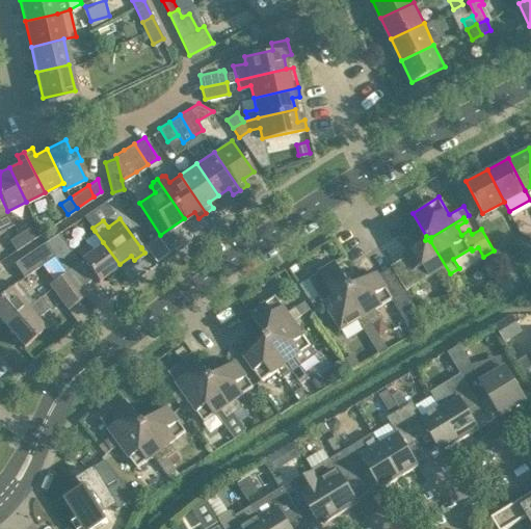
[(35,220),(26,227),(33,237),(43,231),(35,220)]
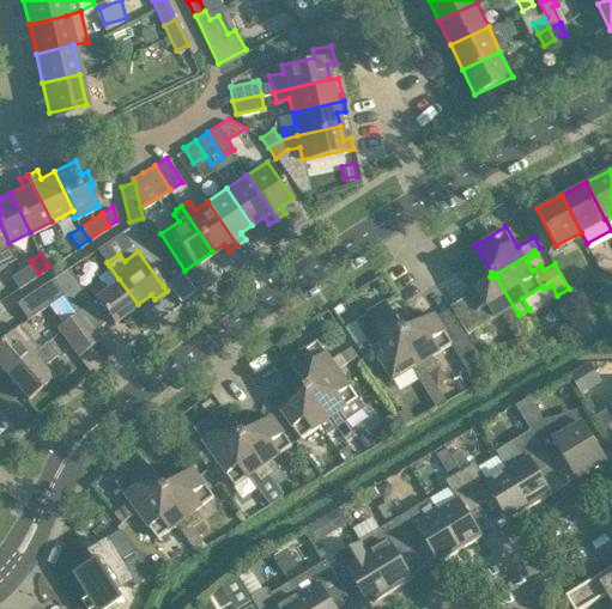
[(30,261),(20,267),(29,280),(38,273),(30,261)]
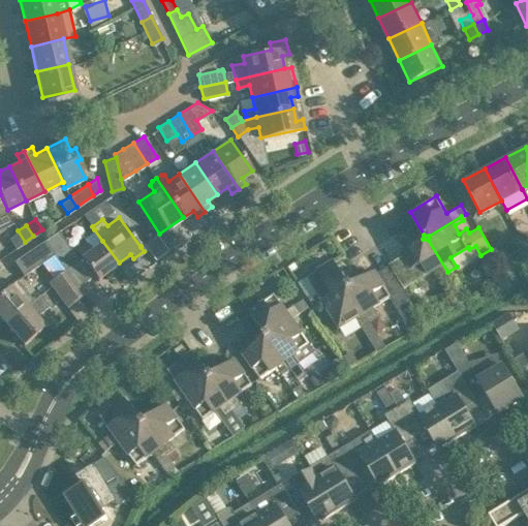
[(102,241),(94,229),(83,238),(86,242),(75,249),(97,279),(119,263),(102,241)]
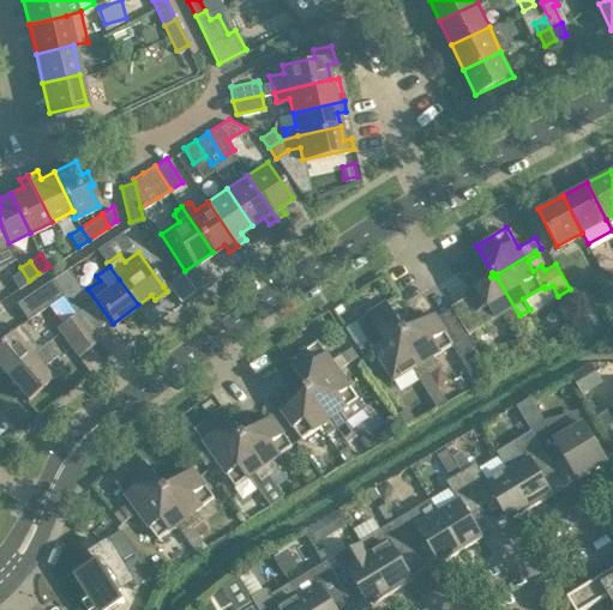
[(29,281),(20,267),(10,275),(18,287),(29,281)]
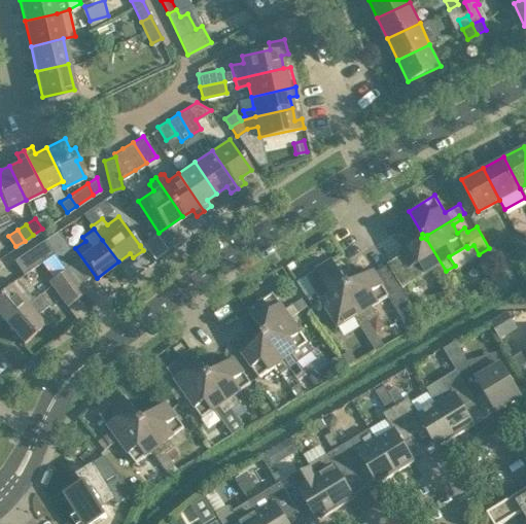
[(53,252),(64,268),(65,268),(78,258),(57,230),(42,240),(53,252)]
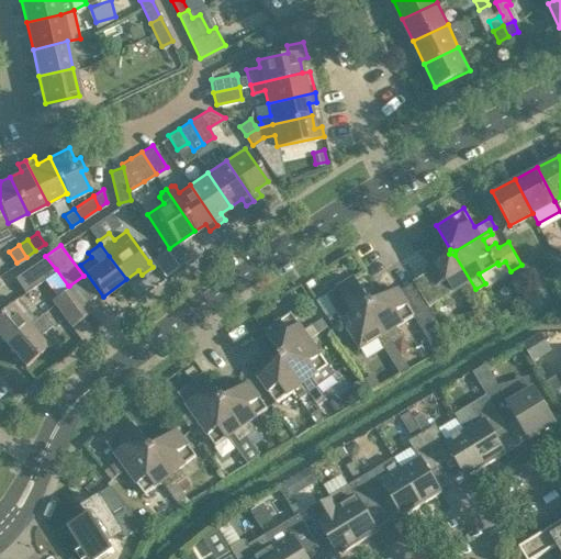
[(560,255),(557,247),(551,250),(560,267),(560,255)]
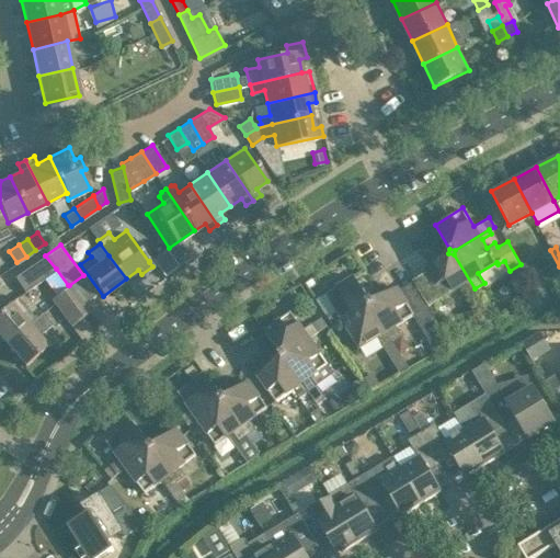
[(559,271),(559,266),(550,250),(545,253),(557,273),(559,271)]
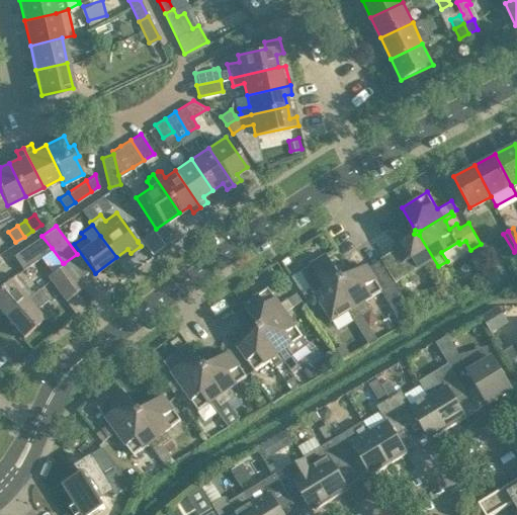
[(394,251),(380,259),(395,280),(408,272),(408,273),(425,262),(430,271),(437,283),(445,277),(438,266),(419,235),(414,234),(392,247),(394,251)]
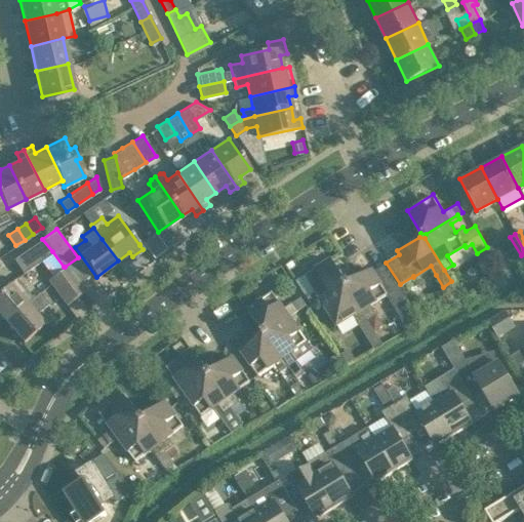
[(23,272),(52,251),(42,239),(13,257),(23,272)]
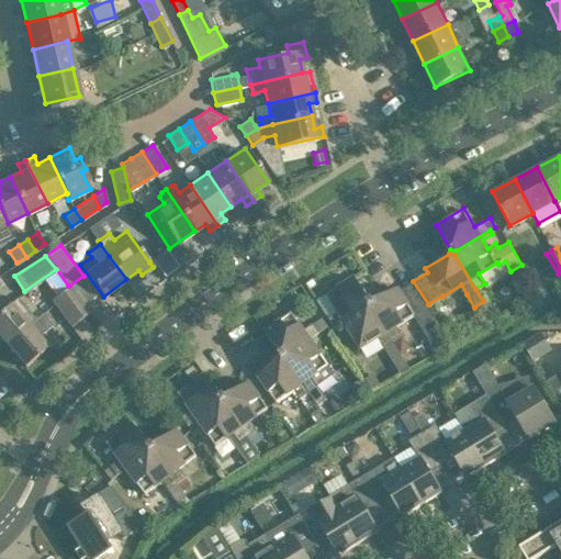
[(334,326),(344,320),(368,305),(369,300),(354,276),(326,292),(337,311),(327,316),(334,326)]
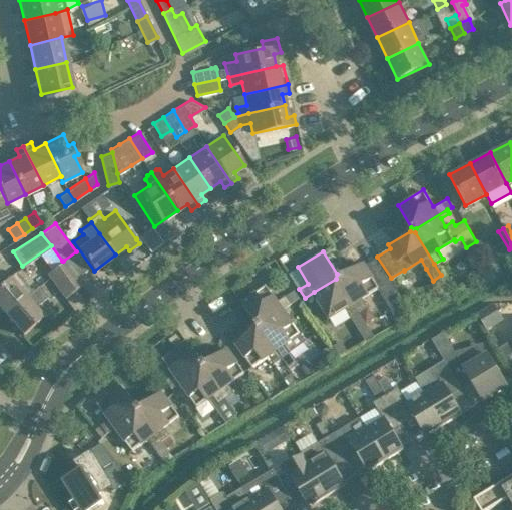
[(284,252),(279,257),(282,262),(288,258),(284,252)]
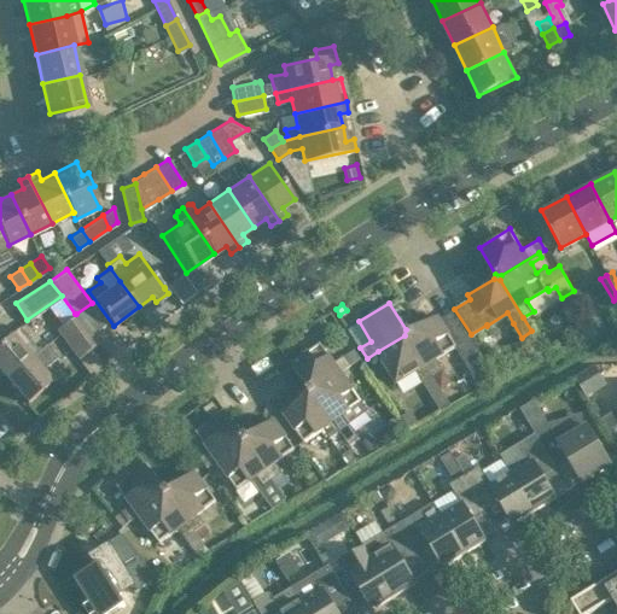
[(437,314),(411,331),(409,337),(431,374),(442,367),(436,356),(454,345),(479,385),(496,375),(471,334),(454,309),(440,317),(437,314)]
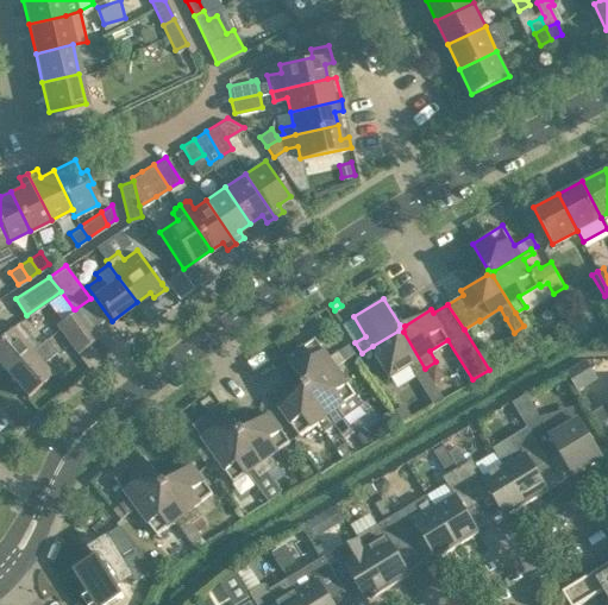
[(75,309),(74,309),(55,323),(76,352),(95,338),(75,309)]
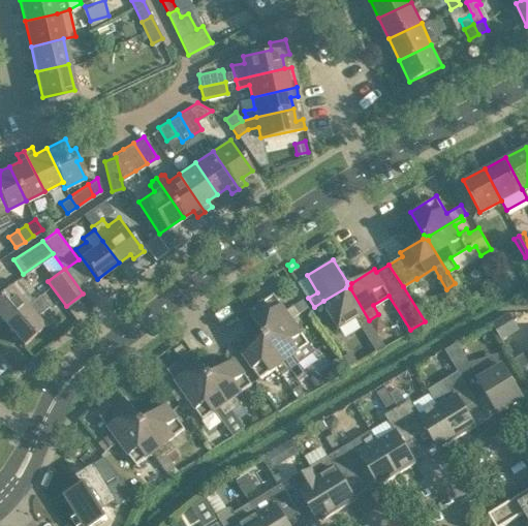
[(503,272),(494,278),(500,289),(510,284),(503,272)]
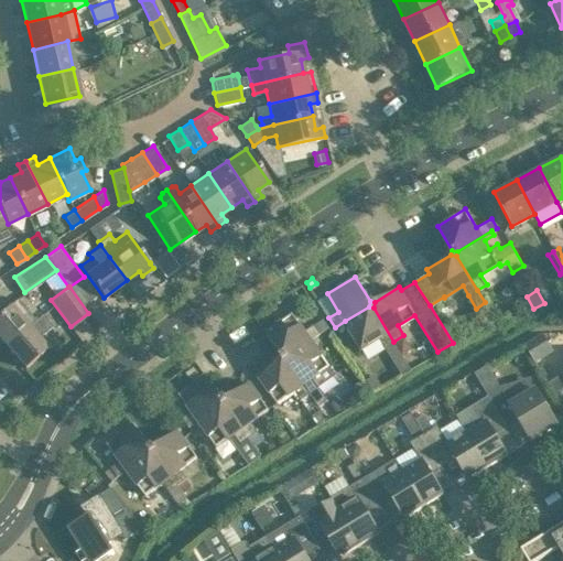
[(0,337),(6,345),(29,325),(20,315),(26,309),(17,298),(0,311),(0,337)]
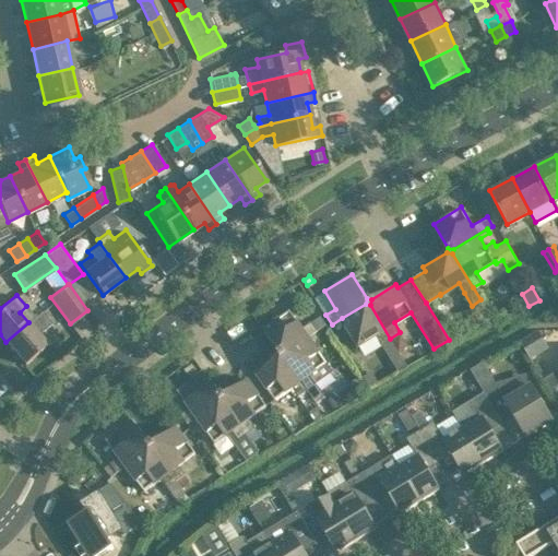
[(366,304),(342,318),(358,345),(376,334),(388,354),(398,349),(390,339),(370,305),(371,299),(367,298),(366,304)]
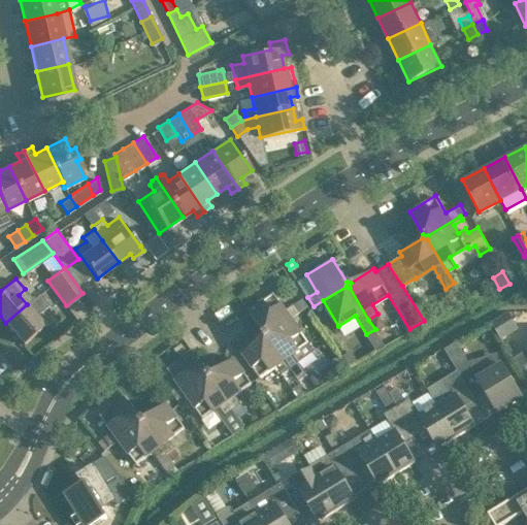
[(249,309),(264,331),(269,332),(290,317),(291,318),(299,312),(298,312),(293,303),(286,308),(273,292),(249,309)]
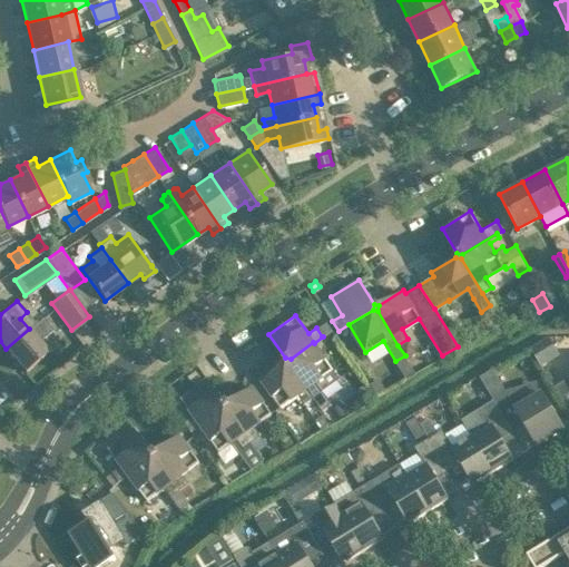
[(29,329),(6,349),(25,370),(55,345),(46,334),(51,329),(41,316),(29,329)]
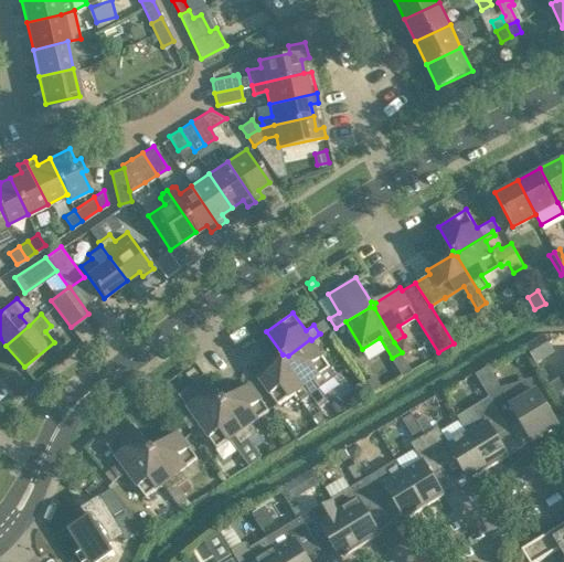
[(322,318),(314,325),(319,333),(320,333),(329,328),(322,318)]
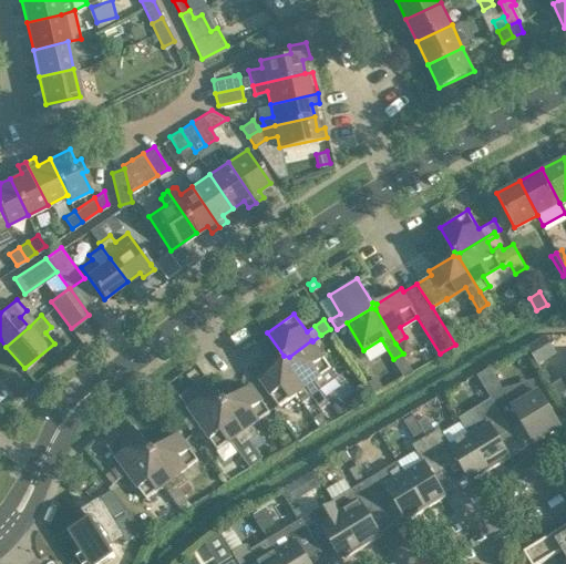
[(525,345),(537,363),(555,351),(544,334),(525,345)]
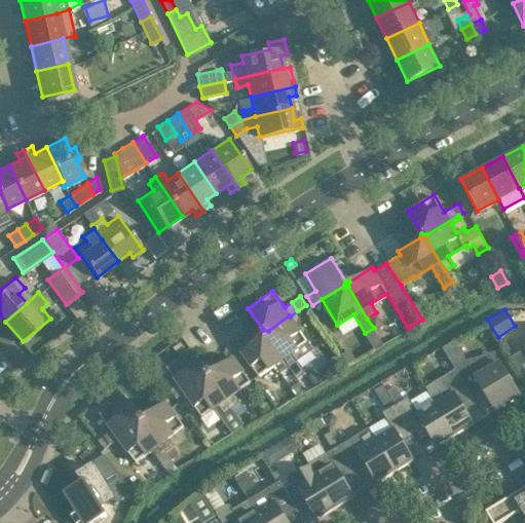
[(263,330),(262,334),(267,335),(296,375),(303,370),(291,351),(306,340),(290,316),(289,315),(268,331),(263,330)]
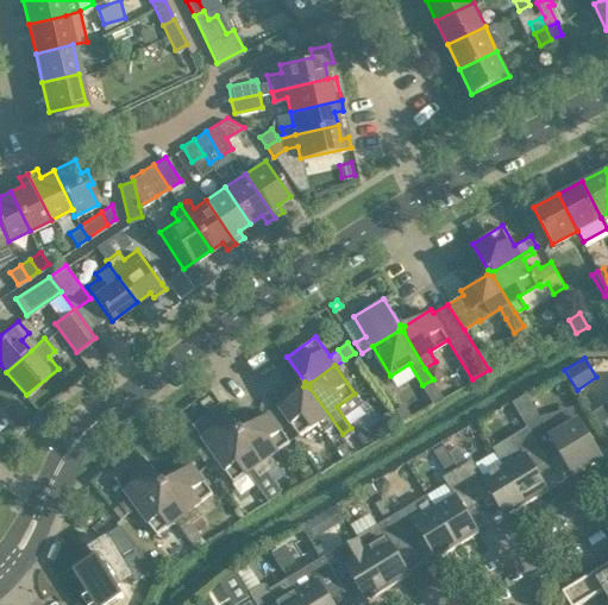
[(309,388),(304,386),(279,404),(300,433),(318,420),(333,441),(343,434),(309,388)]
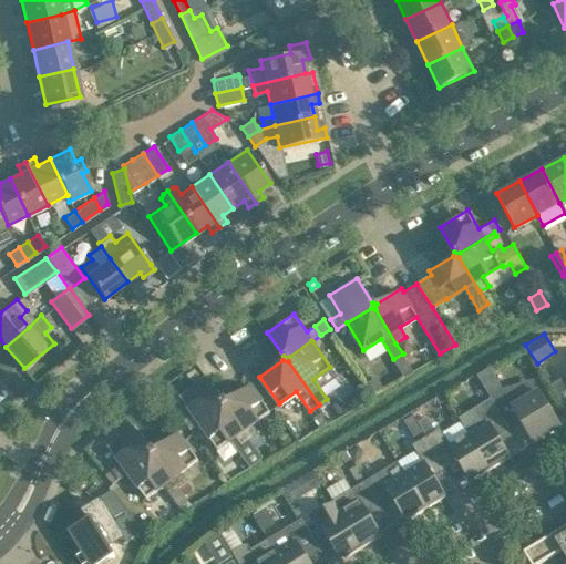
[(491,366),(477,373),(483,383),(497,376),(491,366)]
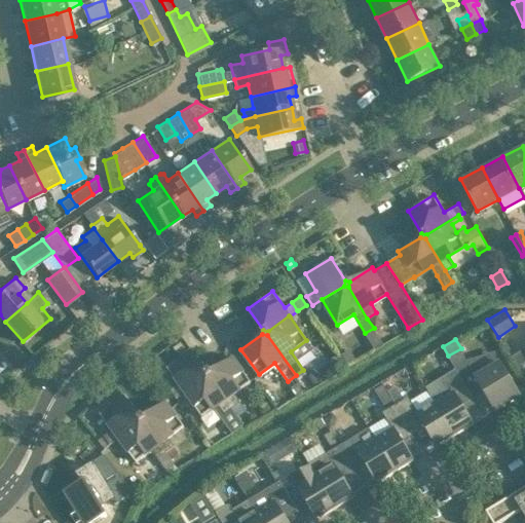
[(180,340),(173,346),(180,357),(188,351),(180,340)]
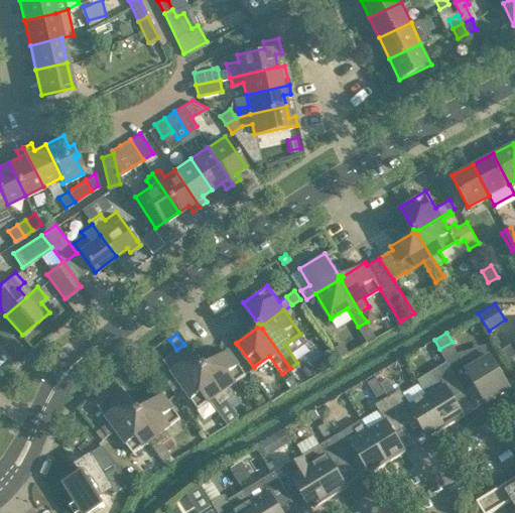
[(514,344),(513,341),(500,349),(514,371),(514,370),(514,344)]
